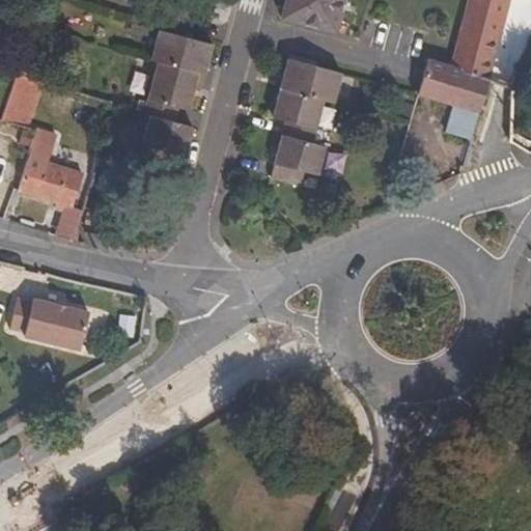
[(285,0),(281,17),(299,22),(334,31),(342,0),(285,0)]
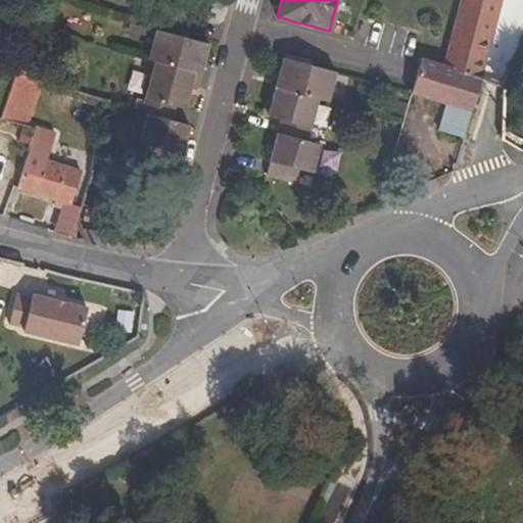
[(462,0),(443,70),(479,79),(498,0),(462,0)]
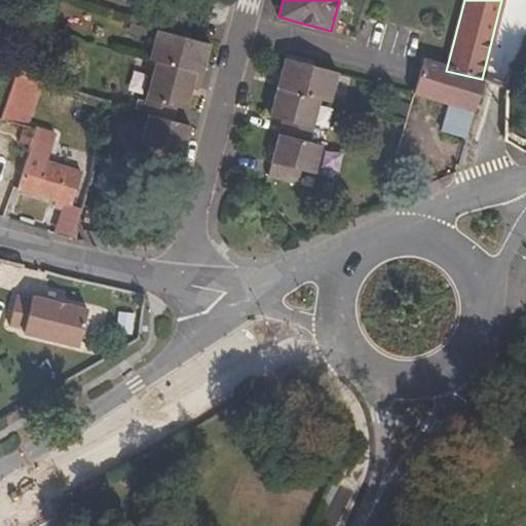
[(141,143),(184,154),(191,125),(173,120),(176,106),(188,109),(194,87),(198,87),(211,44),(158,30),(151,59),(156,61),(142,112),(149,115),(141,143)]
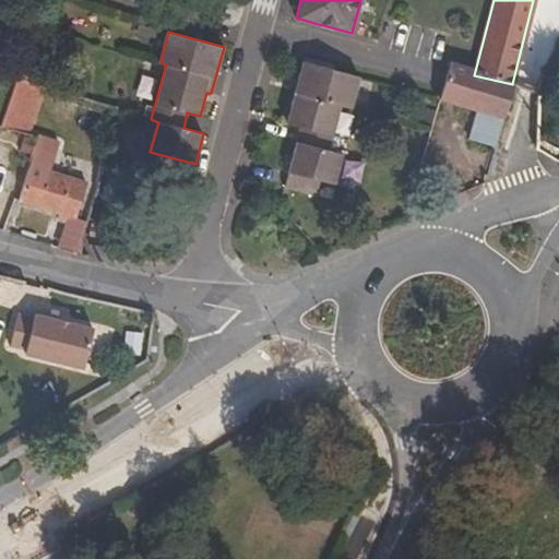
[(300,127),(283,186),(284,186),(316,195),(320,181),(333,185),(342,155),(329,151),(341,105),(349,108),(359,76),(336,70),(304,61),(287,123),(300,127)]
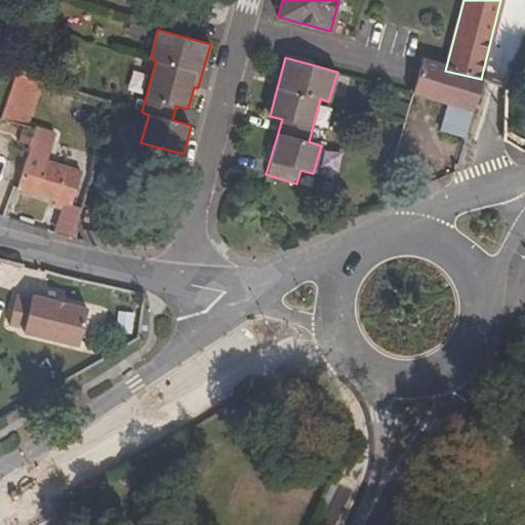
[(416,94),(438,101),(445,71),(421,64),(413,93),(416,94)]
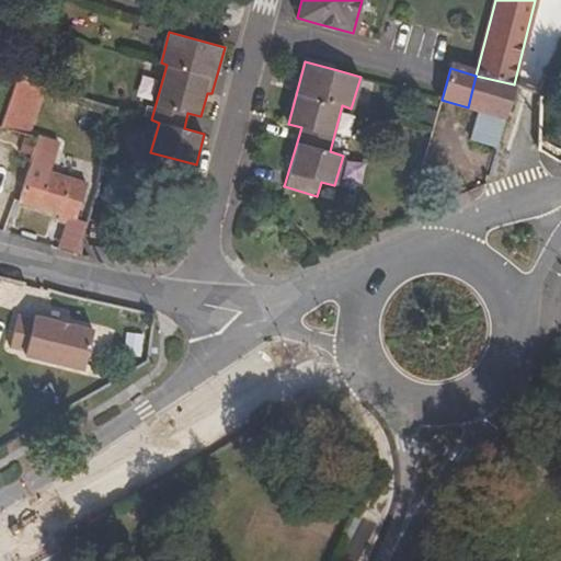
[(540,93),(556,96),(560,79),(546,75),(540,93)]
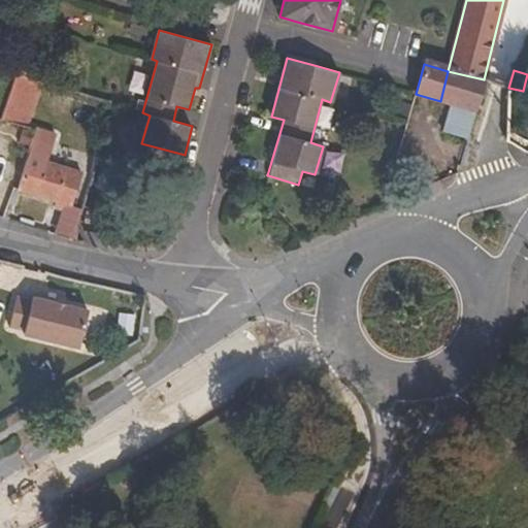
[(446,124),(469,131),(484,79),(448,71),(440,101),(451,104),(446,124)]
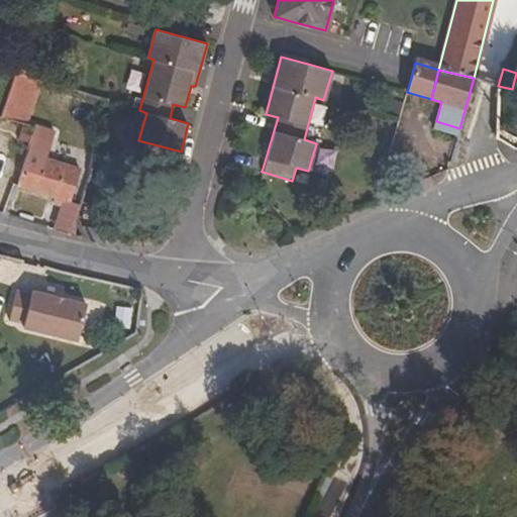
[(47,147),(52,133),(36,127),(31,142),(47,147)]
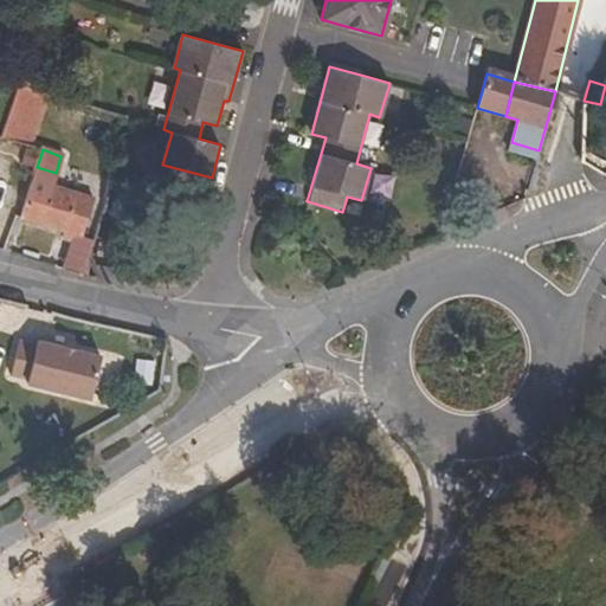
[(32,180),(19,218),(65,232),(64,239),(77,243),(78,236),(85,238),(94,201),(32,180)]
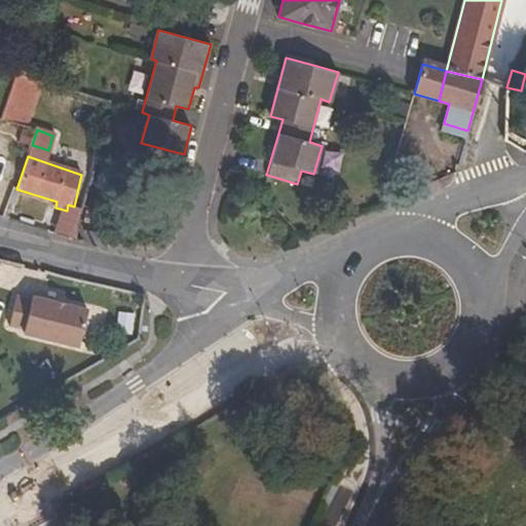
[(99,223),(101,212),(89,208),(86,220),(99,223)]
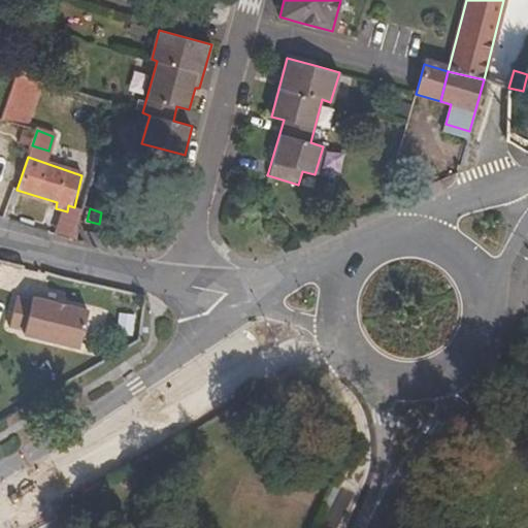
[(79,347),(88,309),(32,297),(31,299),(17,296),(9,327),(24,330),(24,334),(79,347)]
